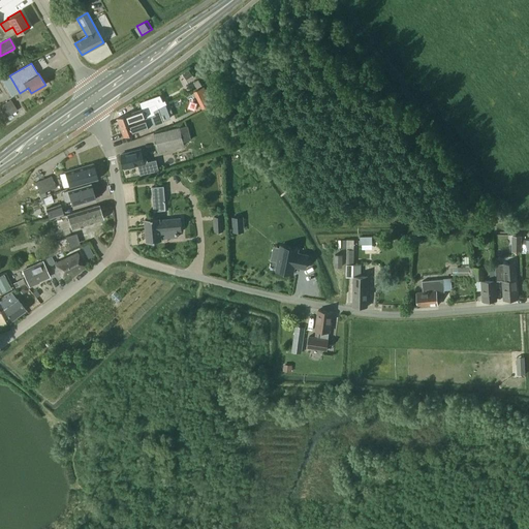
[(189,71),(183,75),(186,80),(192,75),(189,71)]
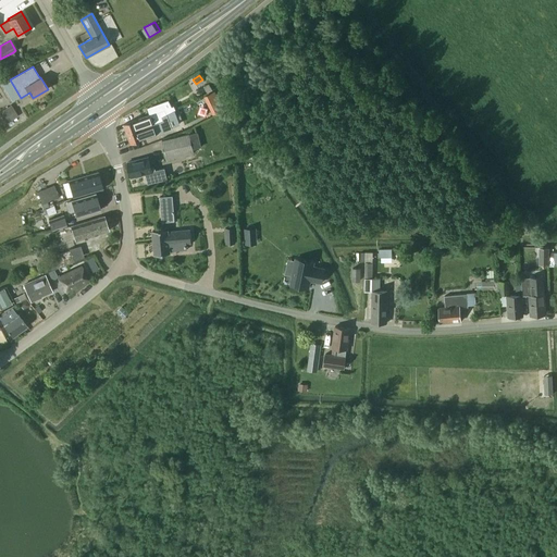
[(213,90),(209,84),(203,87),(208,94),(213,90)]
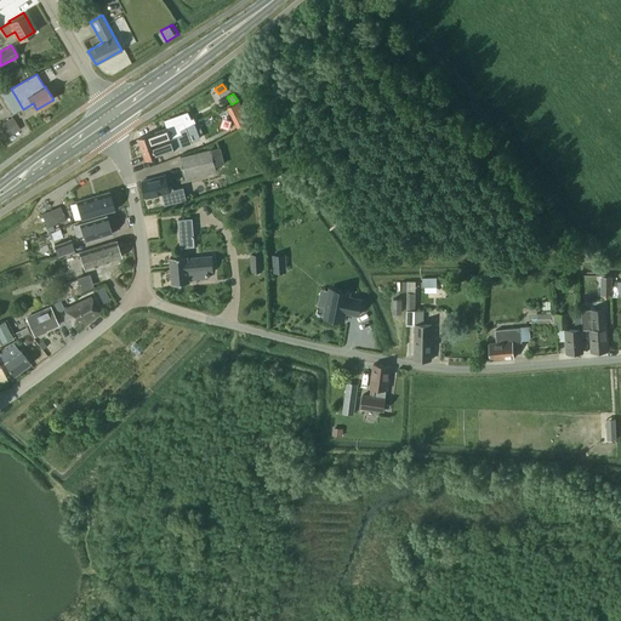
[(239,102),(228,108),(234,119),(245,113),(239,102)]
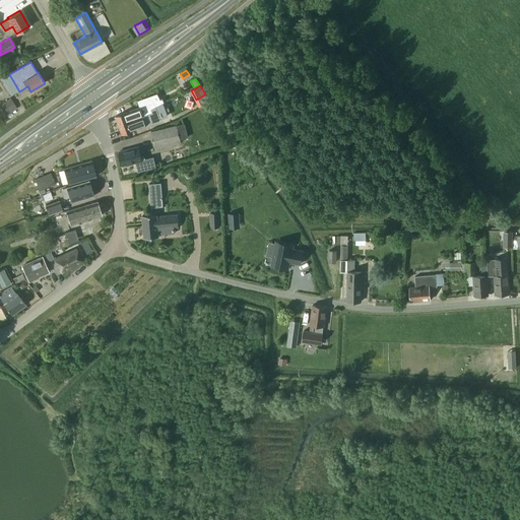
[(119,125),(131,121),(152,113),(151,111),(151,109),(155,107),(165,103),(163,99),(160,100),(157,93),(137,101),(140,107),(115,116),(119,125)]
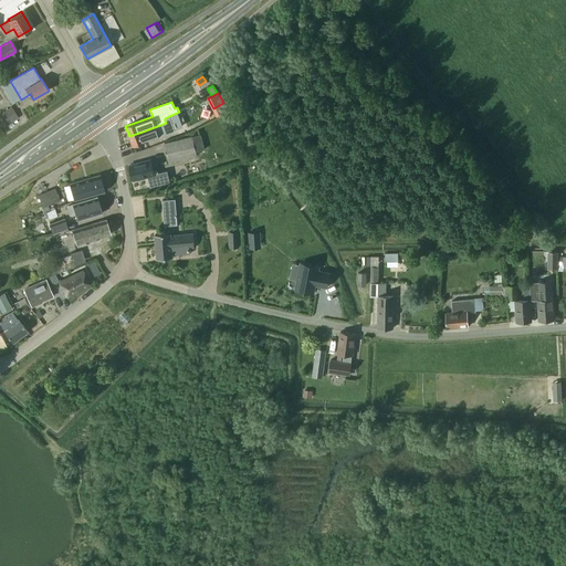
[(12,108),(0,116),(7,125),(8,125),(12,122),(19,117),(12,108)]
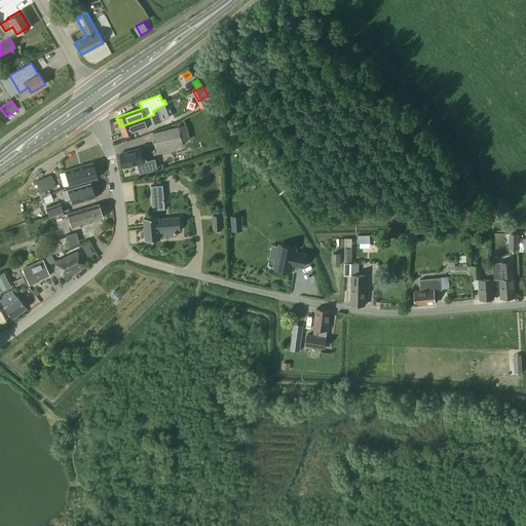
[(120,126),(123,136),(162,121),(157,108),(153,110),(153,112),(154,114),(133,122),(120,126)]
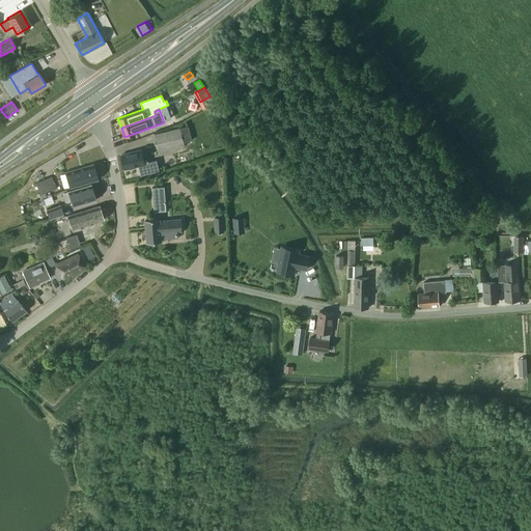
[(180,128),(154,135),(159,154),(186,146),(180,128)]
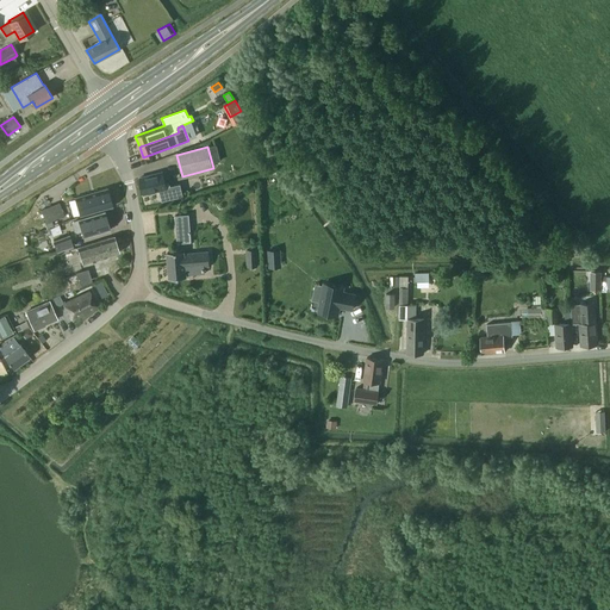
[(170,184),(168,182),(165,184),(162,173),(139,179),(144,194),(159,191),(162,203),(184,197),(180,184),(170,186),(170,184)]
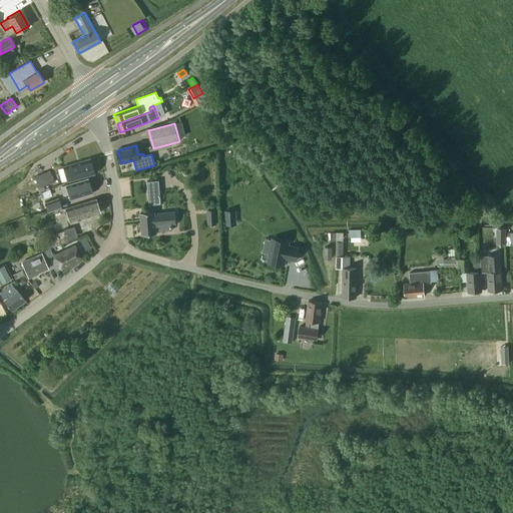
[(94,173),(90,159),(64,167),(68,181),(94,173)]
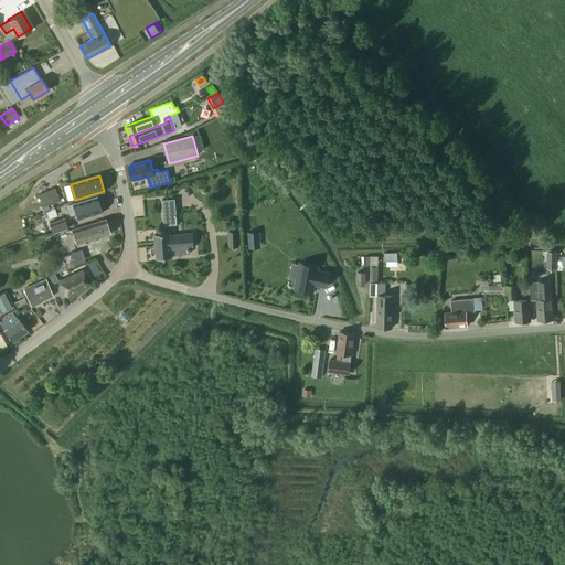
[(60,201),(55,188),(38,194),(42,208),(60,201)]
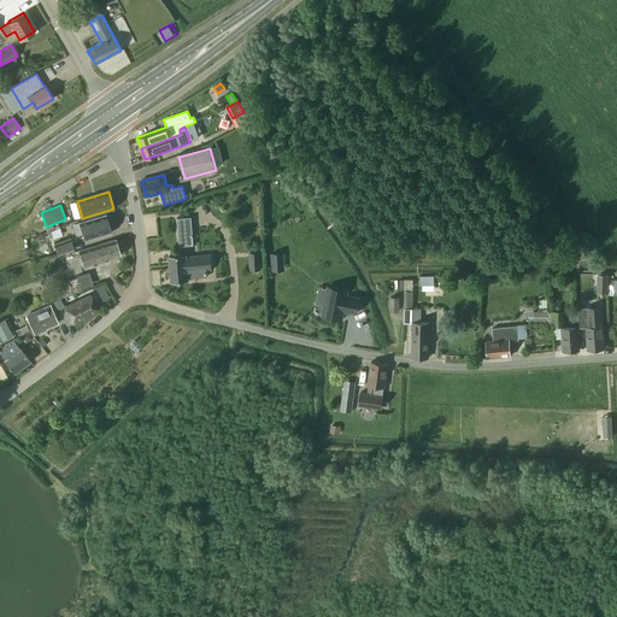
[(152,212),(142,213),(145,228),(154,227),(152,212)]
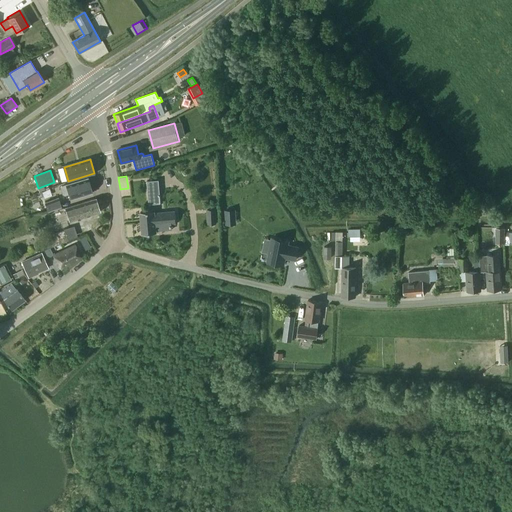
[(92,193),(88,179),(66,185),(66,186),(59,188),(62,196),(69,194),(71,200),(92,193)]
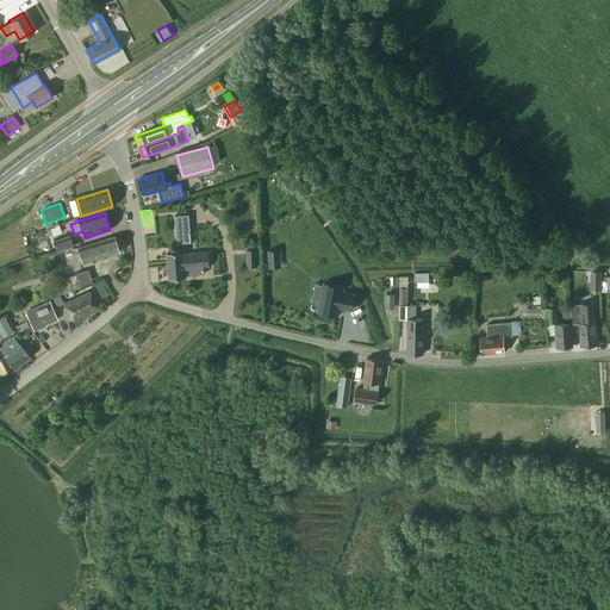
[(176,230),(178,243),(192,242),(191,229),(176,230)]
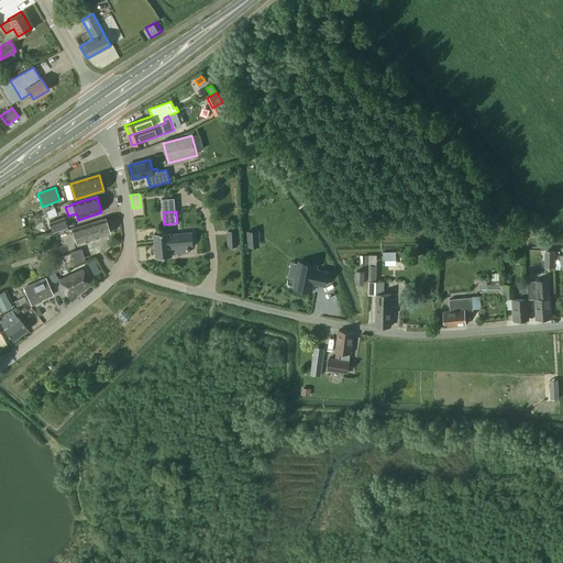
[(68,228),(65,219),(50,223),(53,232),(68,228)]
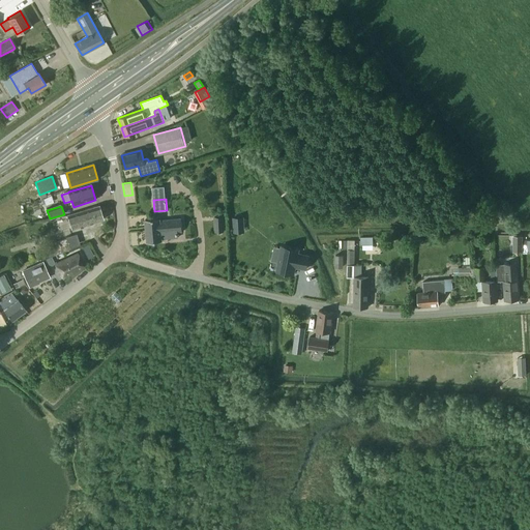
[(104,219),(98,206),(68,216),(72,230),(104,219)]
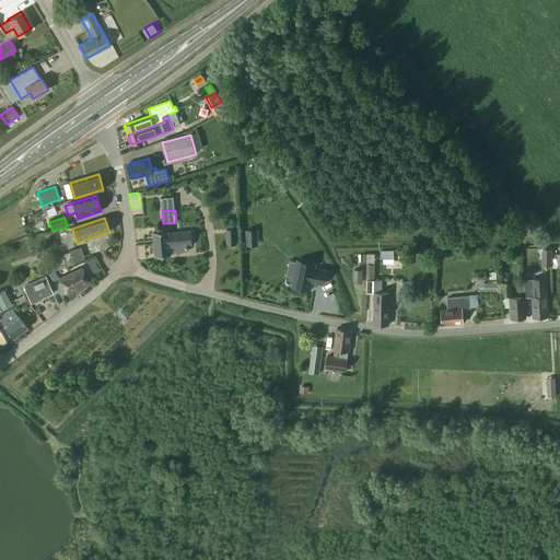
[(235,229),(226,229),(226,245),(235,244),(235,229)]
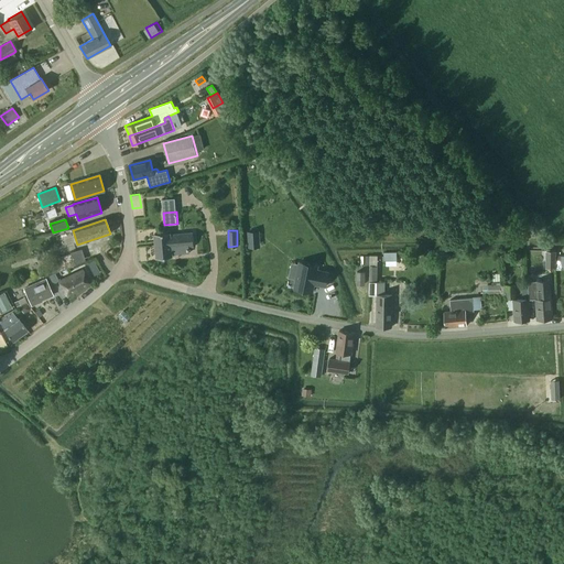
[(194,246),(193,232),(171,235),(171,232),(155,234),(158,258),(173,257),(172,247),(194,246)]
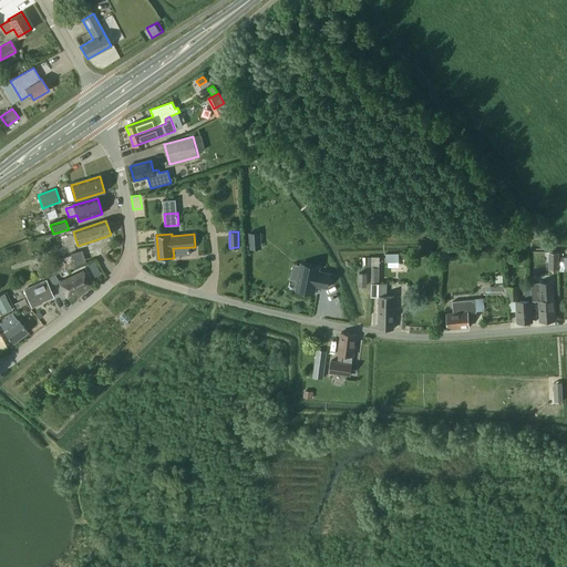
[(73,253),(78,265),(88,260),(83,249),(73,253)]
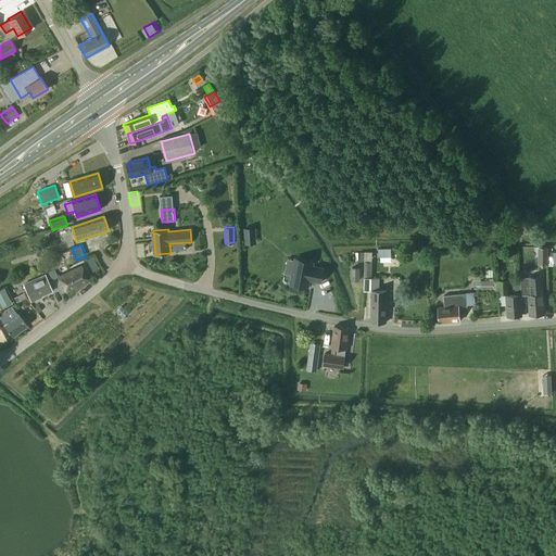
[(548,248),(539,248),(539,263),(548,264),(548,248)]
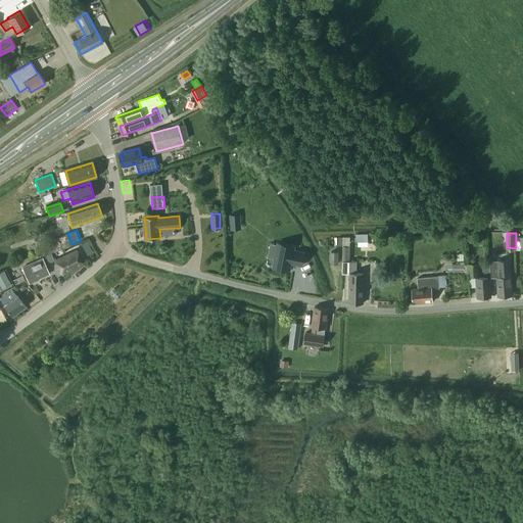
[(47,241),(50,252),(68,246),(65,235),(47,241)]
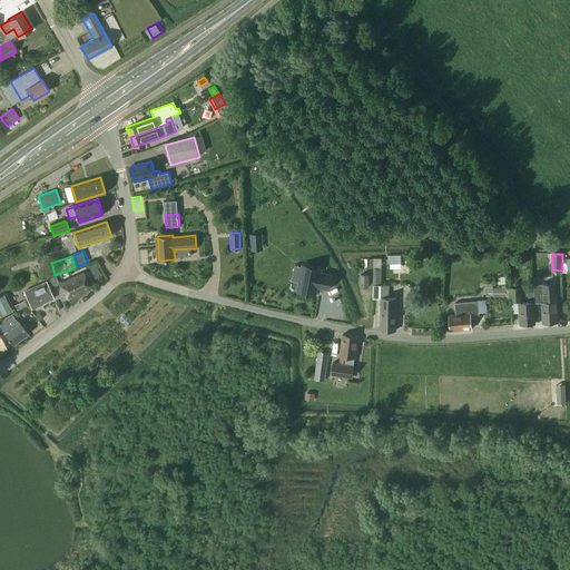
[(514,256),(505,256),(505,265),(514,265),(514,256)]
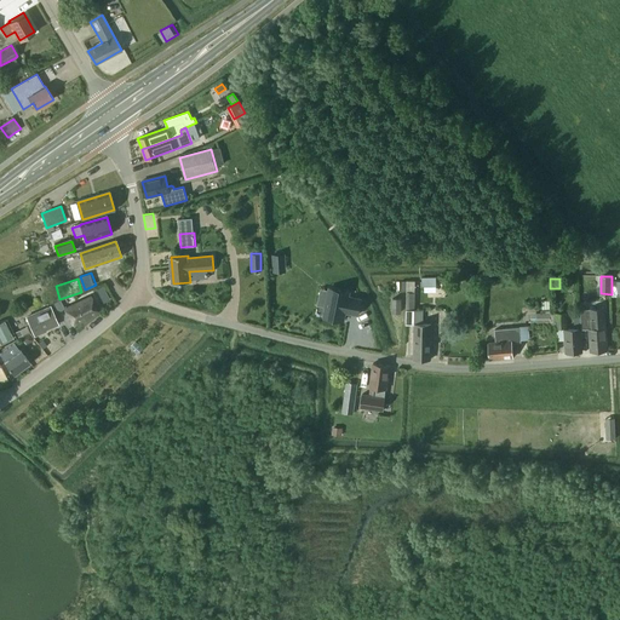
[(414,286),(414,281),(407,281),(407,292),(406,325),(414,325),(413,359),(430,360),(431,325),(423,323),(424,310),(415,310),(415,292),(415,286),(414,286)]
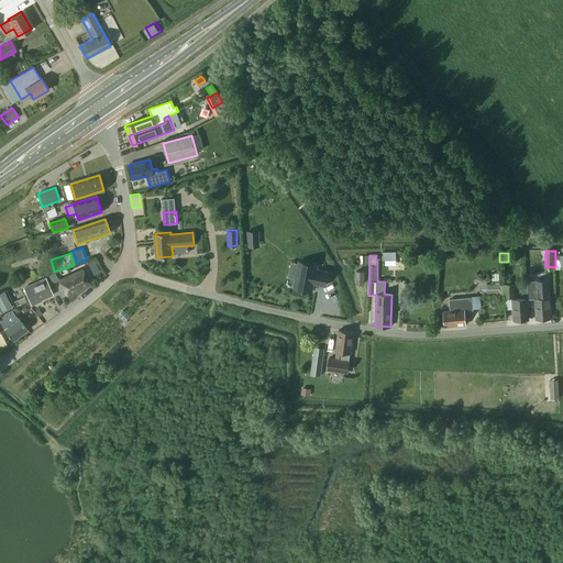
[(296,278),(294,287),(312,291),(313,284),(324,286),(328,272),(317,269),(317,265),(299,262),(299,263),(296,278)]
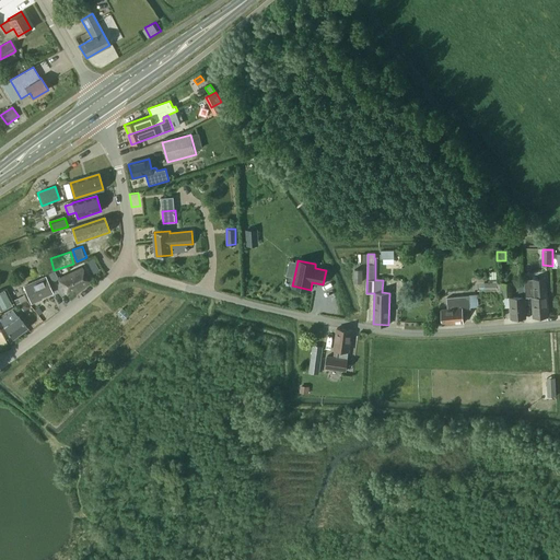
[(90,282),(82,267),(59,279),(68,294),(90,282)]
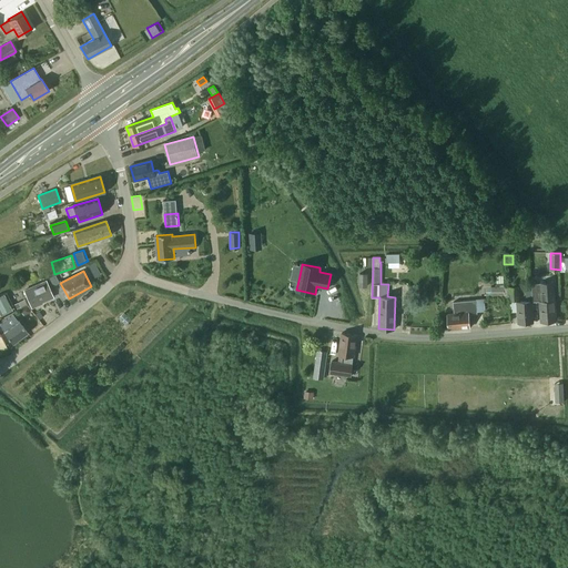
[(368,273),(359,273),(359,286),(368,286),(368,273)]
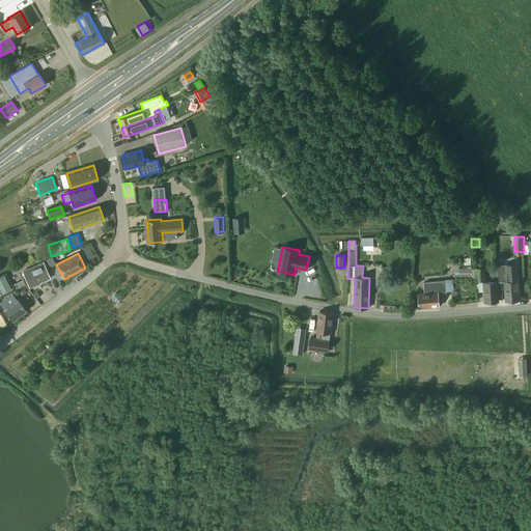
[(50,278),(44,262),(23,272),(30,287),(37,285),(36,283),(50,278)]
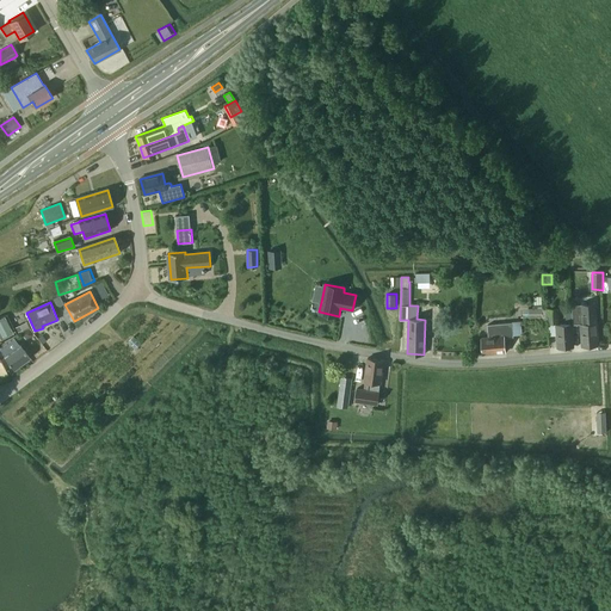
[(579,304),(571,304),(572,323),(580,323),(581,346),(597,345),(594,302),(579,303),(579,304)]
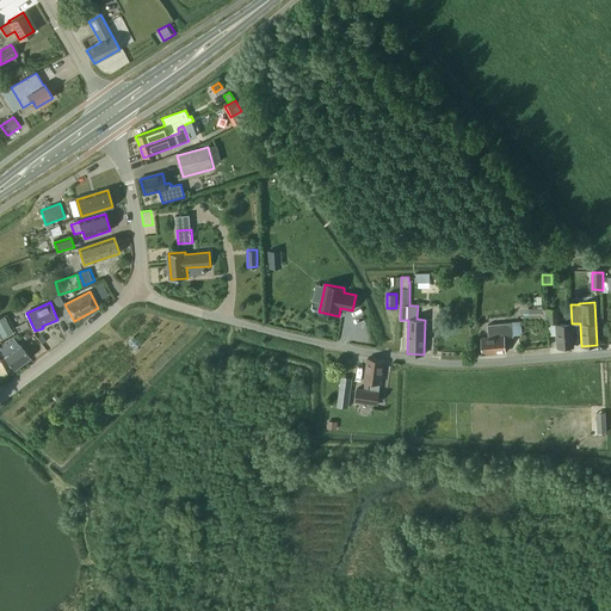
[(530,320),(543,320),(542,309),(542,308),(534,309),(530,309),(530,320)]
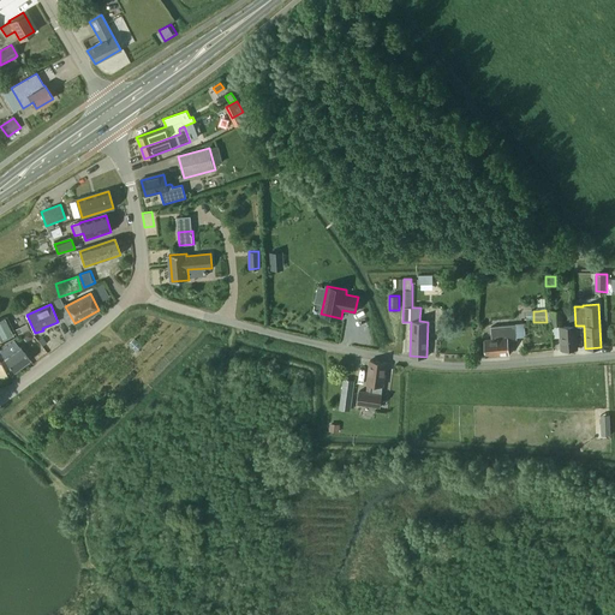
[(551,310),(545,311),(547,322),(553,322),(553,324),(551,324),(551,326),(562,326),(561,310),(556,310),(551,310)]
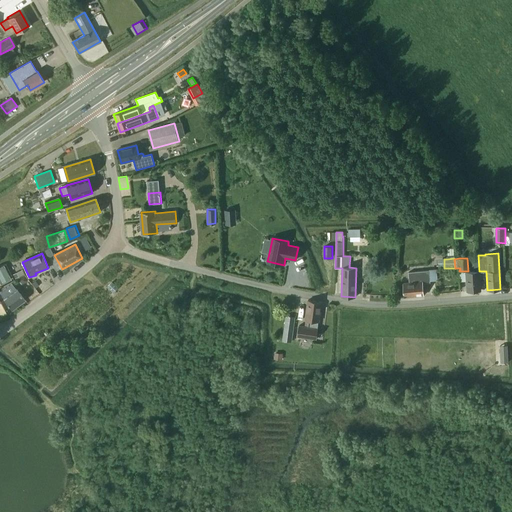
[(480,290),(478,262),(474,262),(475,271),(466,272),(467,291),(480,290)]
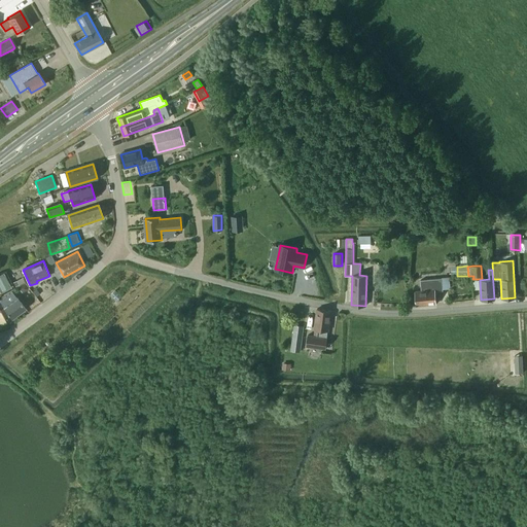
[(0,290),(1,292),(12,288),(6,273),(0,275),(0,290)]
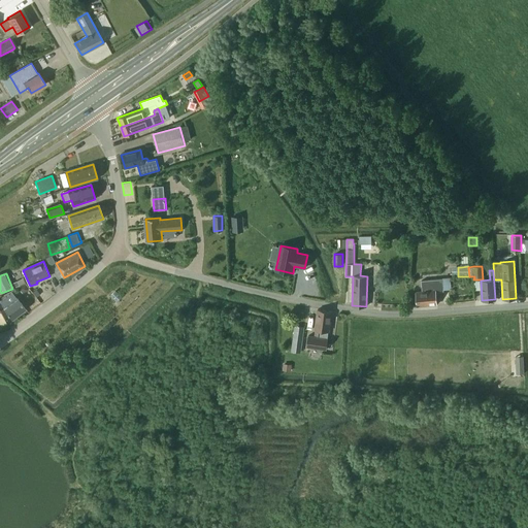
[(443,290),(443,279),(421,281),(422,292),(416,292),(417,305),(436,304),(435,291),(443,290)]
